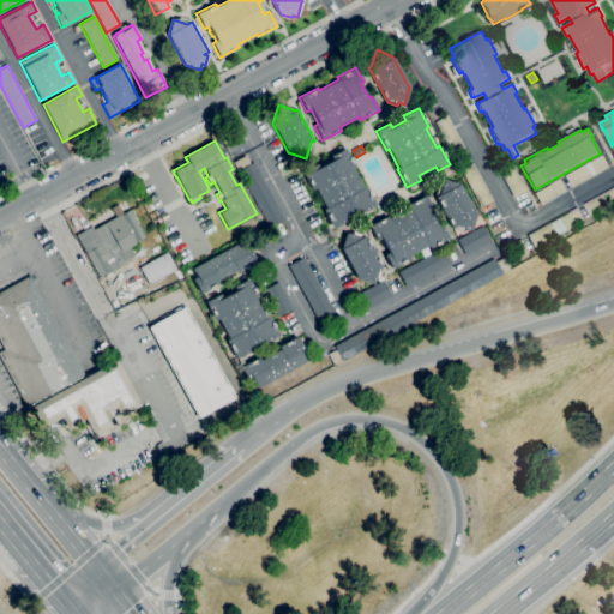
[(332,228),(323,210),(325,208),(314,188),(312,190),(302,172),(315,163),(318,168),(332,160),(331,156),(344,148),(355,166),(351,168),(362,188),(366,186),(375,205),(361,212),(359,208),(344,216),(347,221),(332,228)]
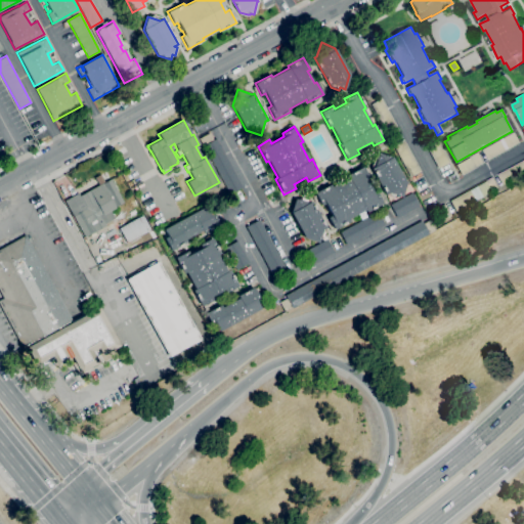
[(230,193),(204,145),(204,146),(199,138),(210,132),(214,140),(217,138),(243,186),(230,193)]
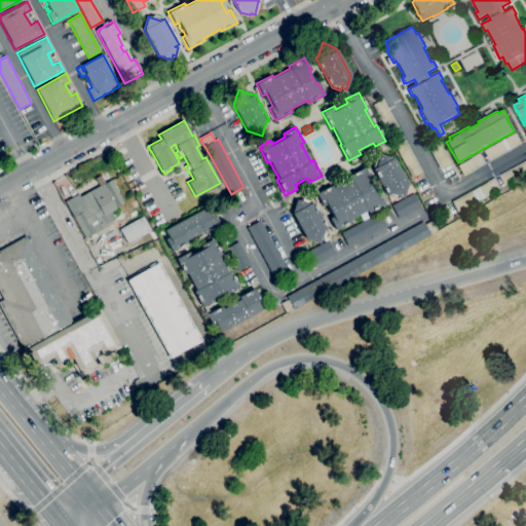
[(490,161),(484,151),(516,134),(521,144),(490,161)]
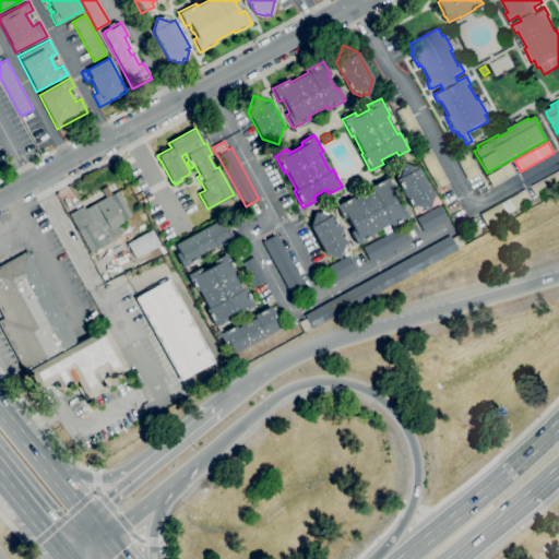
[(467,179),(455,156),(467,151),(479,174),(467,179)]
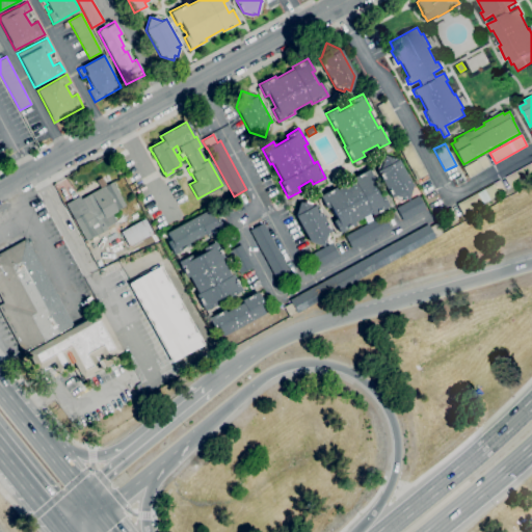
[(469,178),(463,167),(484,155),(490,166),(469,178)]
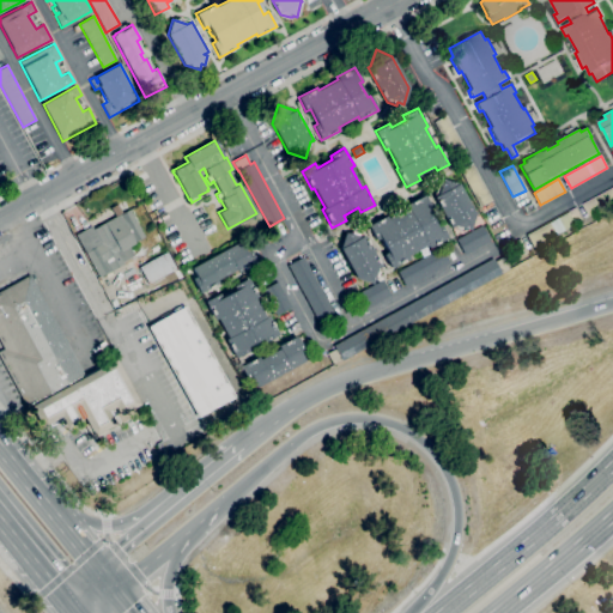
[(462,231),(453,229),(453,228),(451,226),(451,228),(434,196),(437,195),(443,180),(459,183),(475,213),(469,230),(463,229),(462,231)]
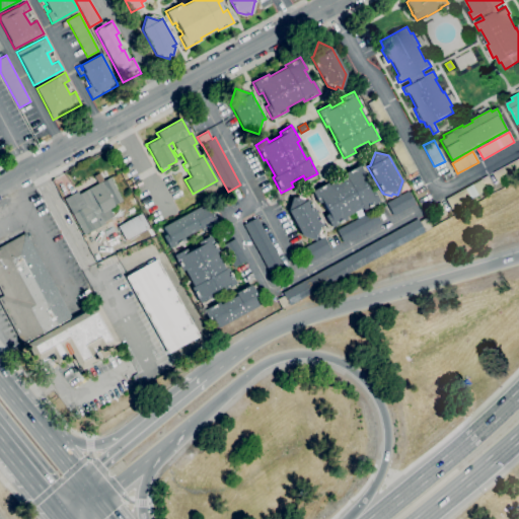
[(518,171),(498,183),(492,173),(518,158),(518,171)]
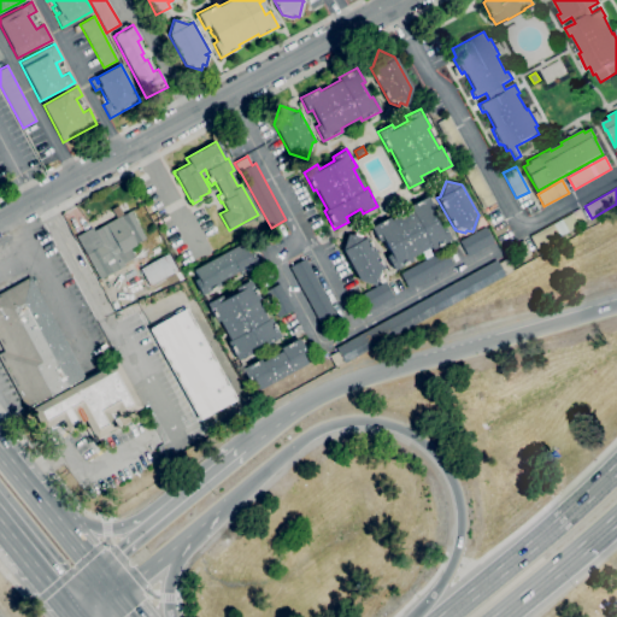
[(394,270),(386,256),(389,253),(382,240),(378,242),(370,227),(389,217),(391,219),(410,209),(407,206),(428,195),(436,211),(432,213),(439,227),(444,224),(451,239),(433,250),(430,247),(411,257),(413,260),(394,270)]
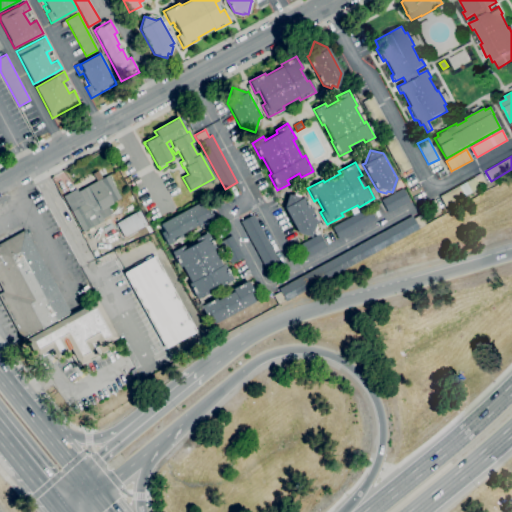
[(446,206),(440,196),(481,173),(487,184),(446,206)]
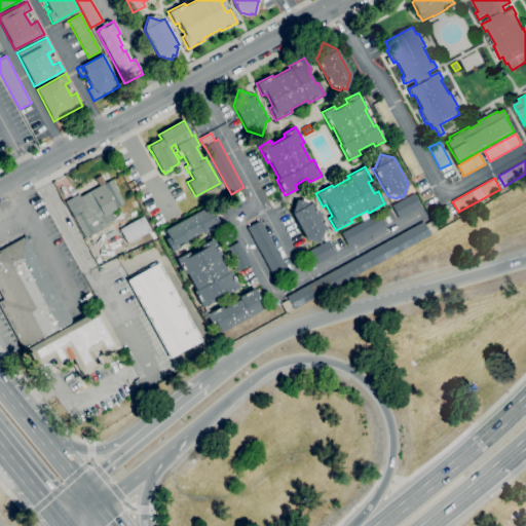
[(85,237),(65,201),(79,193),(81,196),(111,180),(124,203),(112,211),(116,219),(106,225),(107,226),(95,233),(94,233),(85,237)]
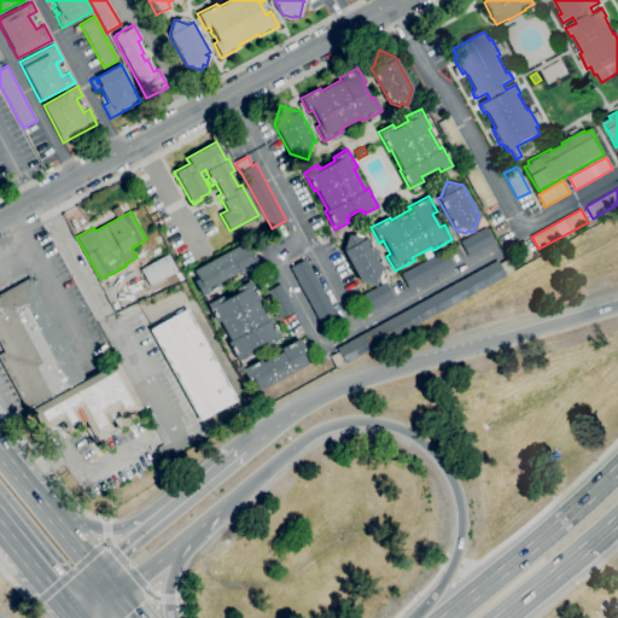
[(468,256),(460,240),(487,227),(495,243),(468,256)]
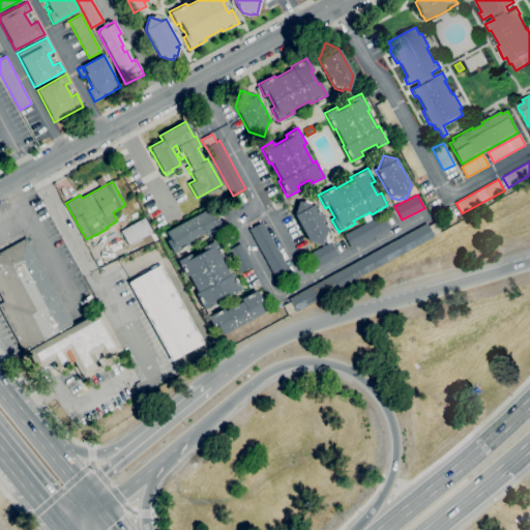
[(322,245),(308,241),(294,214),(298,201),(312,205),(316,203),(329,230),(326,232),(322,245)]
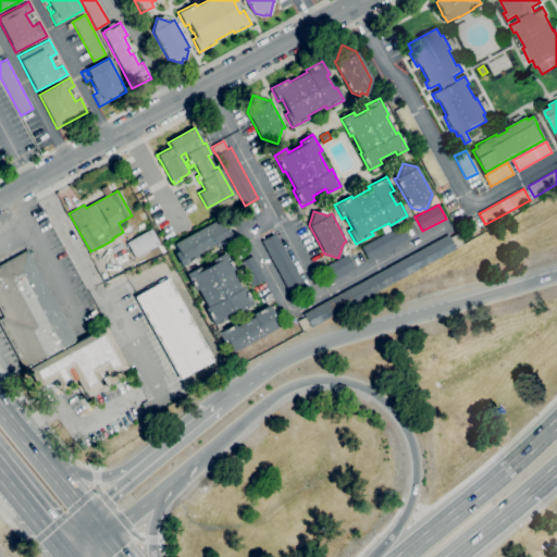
[(187,271),(183,264),(182,265),(175,254),(178,251),(174,244),(219,220),(223,227),(226,225),(234,238),(217,247),(215,245),(198,255),(199,257),(186,263),(189,270),(187,271)]
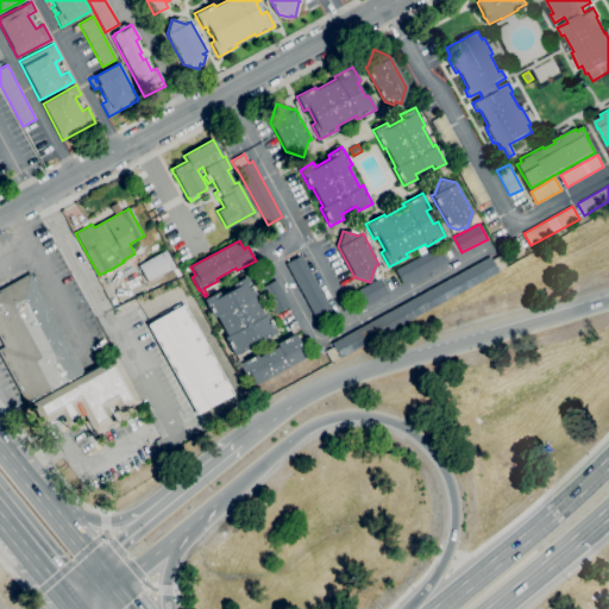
[(403,284),(395,269),(439,245),(447,261),(403,284)]
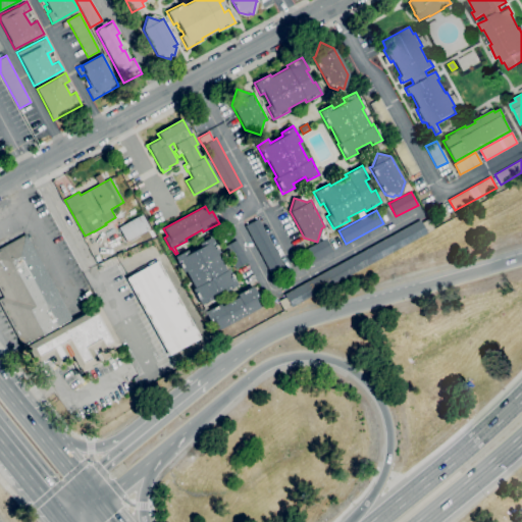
[(126,242),(119,227),(142,214),(150,228),(126,242)]
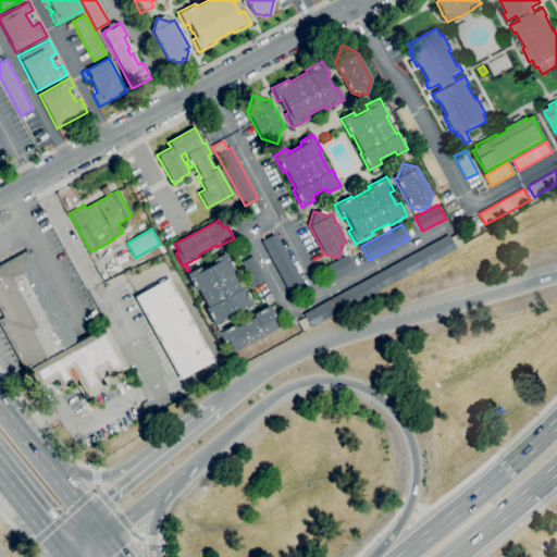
[(302,332),(297,321),(305,317),(304,313),(448,234),(449,237),(457,233),(463,244),(302,332)]
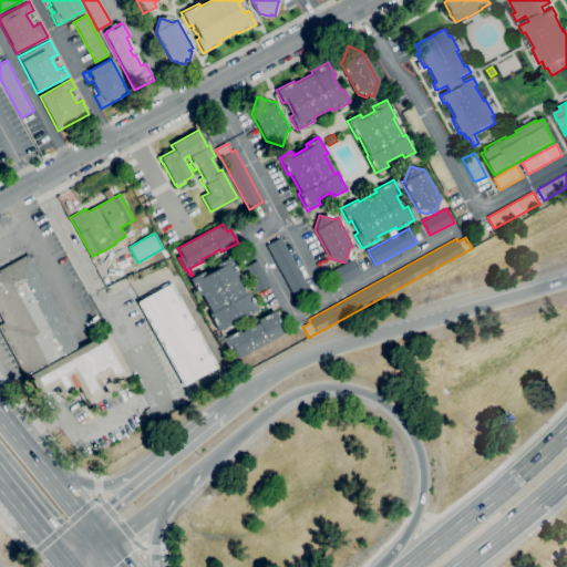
[(298,302),(267,246),(280,238),(312,295),(298,302)]
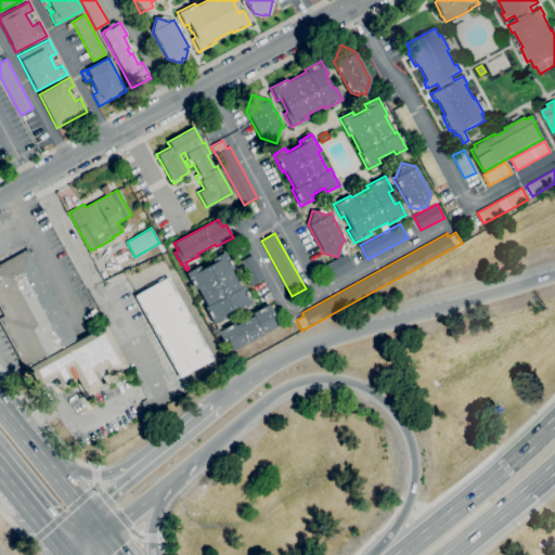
[(169,247),(166,242),(171,239),(175,245),(169,247)]
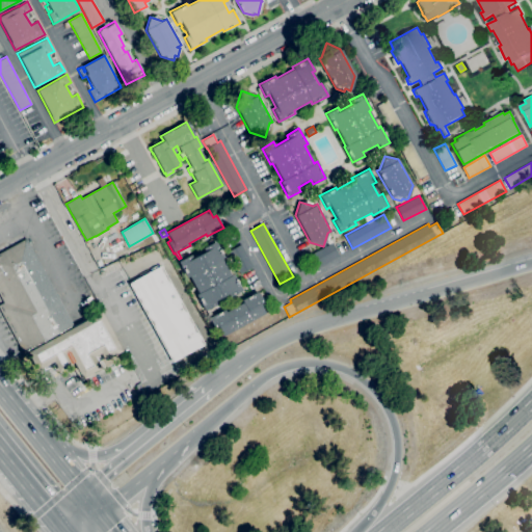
[(23,352),(0,309),(0,303),(3,302),(0,296),(0,253),(26,238),(73,324),(23,352)]
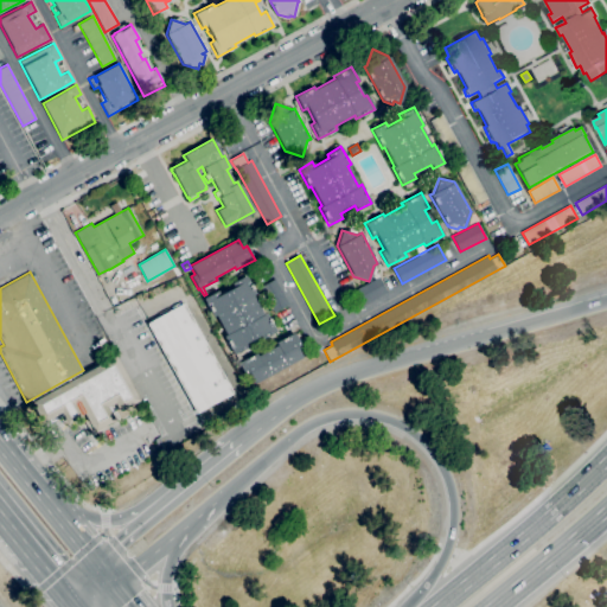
[(234,355),(223,336),(227,334),(216,315),(213,317),(203,299),(218,291),(219,294),(234,287),(231,283),(246,275),(256,293),(253,295),(263,314),(266,313),(276,332),(262,339),(260,336),(247,343),(248,346),(234,355)]
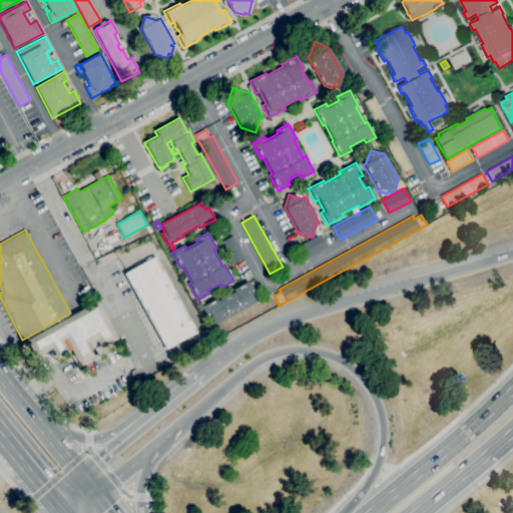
[(306,259),(299,245),(321,233),(328,246),(306,259)]
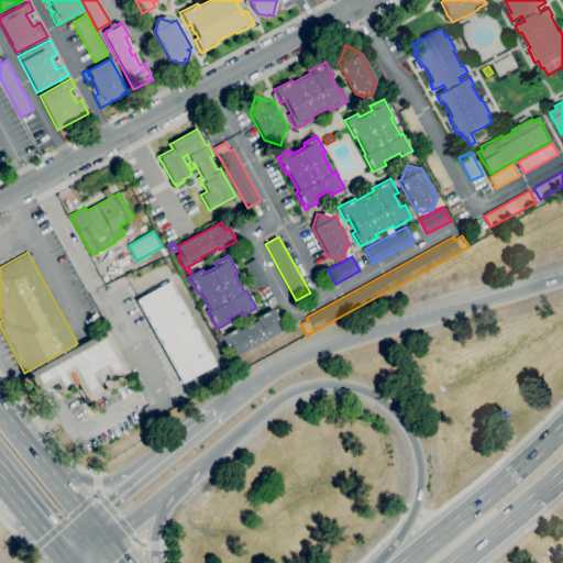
[(246,271),(257,287),(267,280),(256,264),(246,271)]
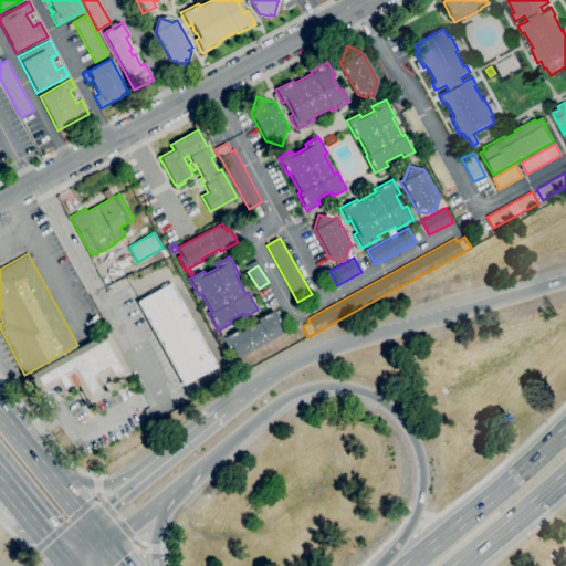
[(182,385),(137,302),(170,283),(217,366),(182,385)]
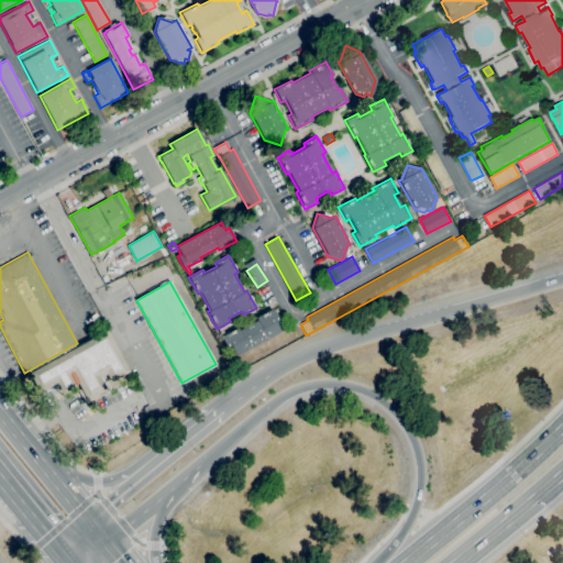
[(235,356),(231,348),(228,350),(220,337),(238,327),(240,330),(256,320),(255,318),(274,308),(280,321),(276,323),(280,332),(235,356)]
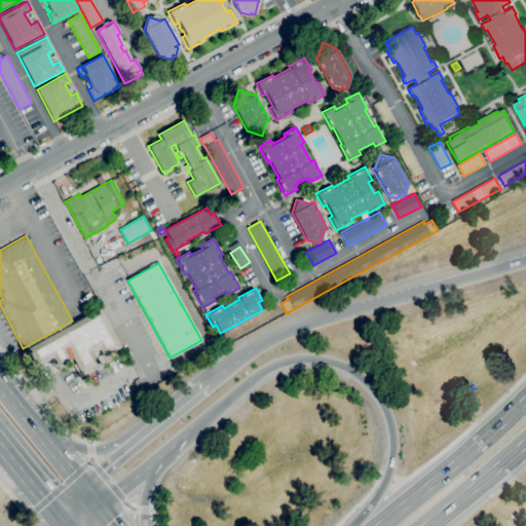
[(80,378),(72,365),(75,363),(68,351),(66,352),(71,361),(58,368),(53,360),(43,365),(42,364),(37,366),(27,348),(99,308),(120,346),(103,357),(99,348),(92,352),(99,364),(91,368),(94,370),(85,374),(85,375),(80,378)]
